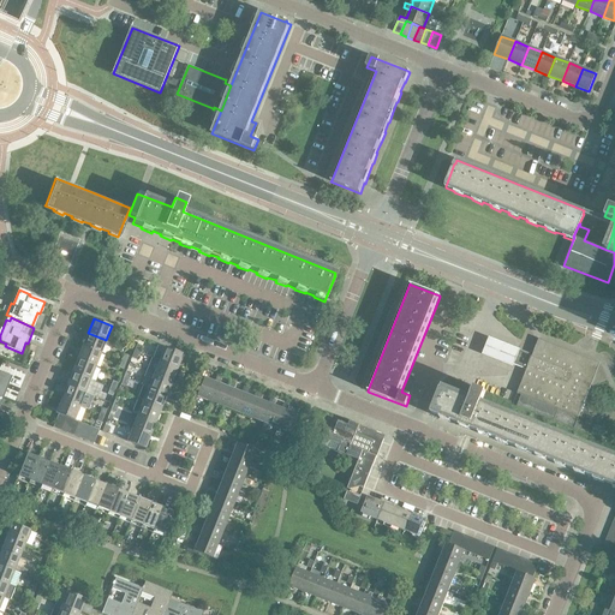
[(101,353),(106,340),(88,333),(83,346),(101,353)]
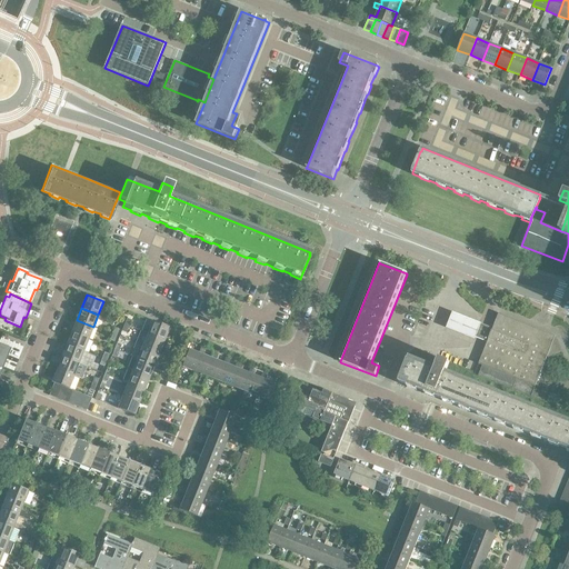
[(481,322),(452,310),(446,327),(475,338),(481,322)]
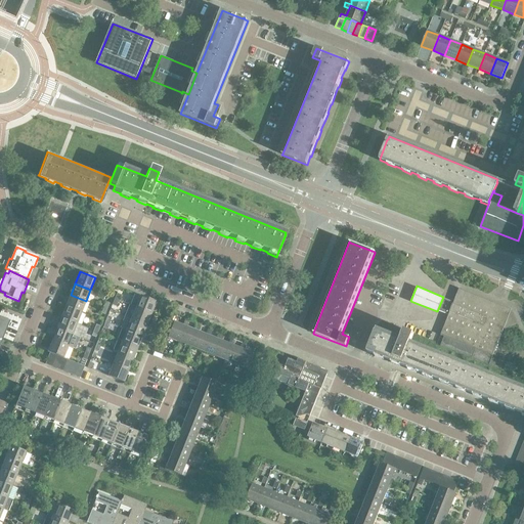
[(449,312),(440,336),(444,337),(440,346),(471,358),(489,365),(504,372),(505,367),(499,339),(511,309),(499,305),(459,289),(453,302),(442,298),(438,308),(449,312)]
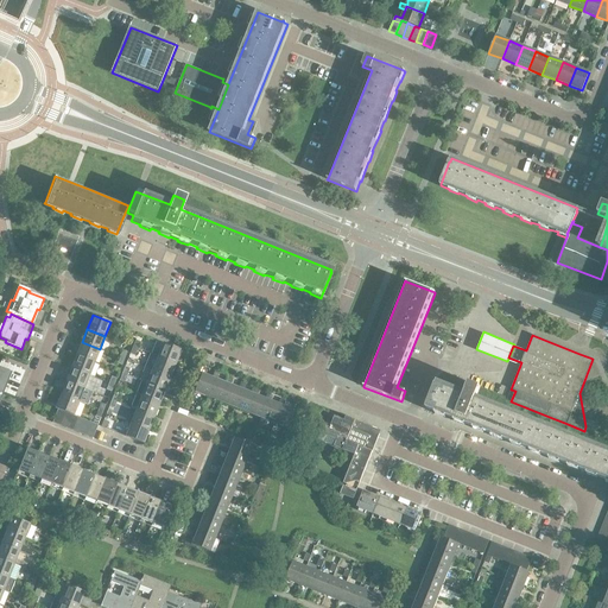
[(176,363),(181,350),(157,341),(152,354),(158,356),(176,363)]
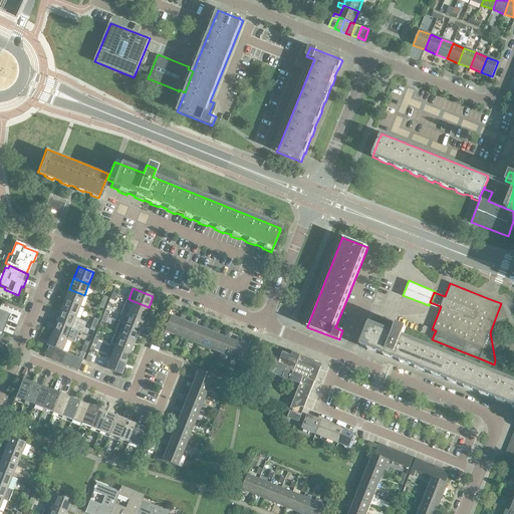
[(79,306),(84,295),(69,289),(64,300),(79,306)]
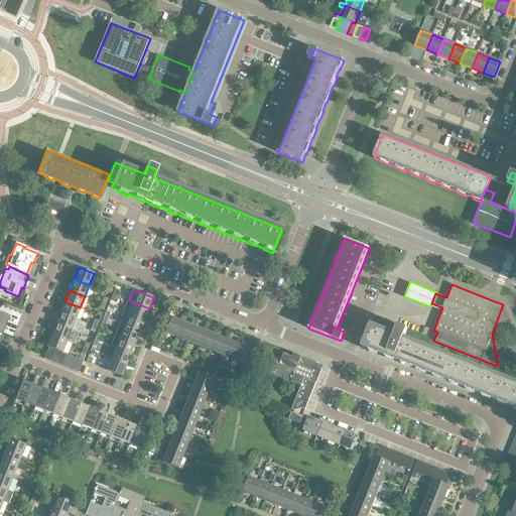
[(76,318),(80,307),(65,301),(60,312),(76,318)]
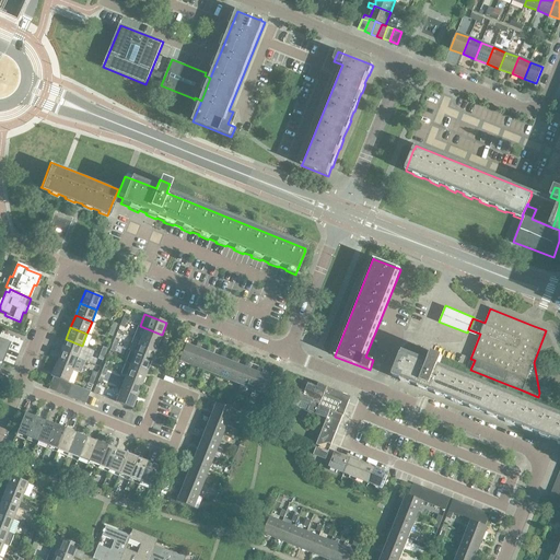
[(156,347),(162,335),(146,328),(140,340),(156,347)]
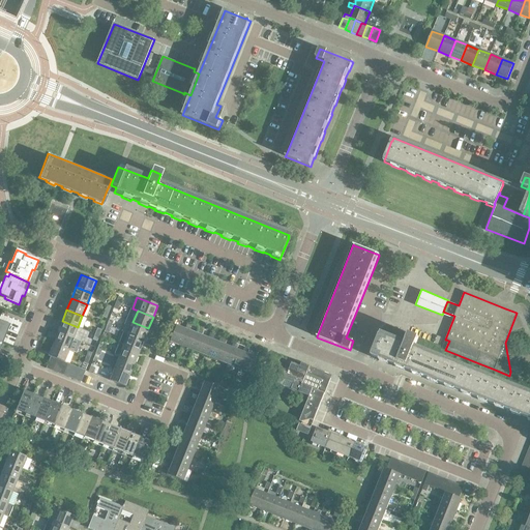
[(181,347),(187,330),(184,329),(177,327),(179,321),(175,320),(173,325),(175,326),(169,342),(181,347)]
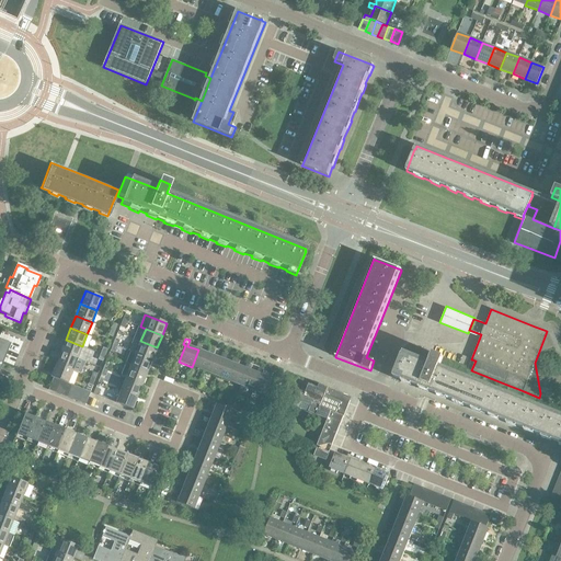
[(0,368),(10,344),(0,340),(0,368)]
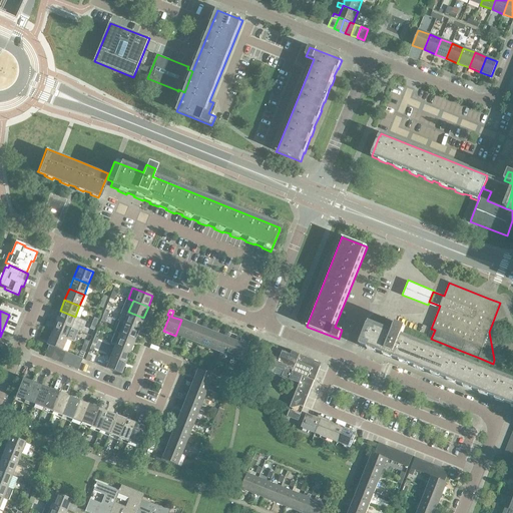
[(70,329),(75,317),(60,311),(55,323),(70,329)]
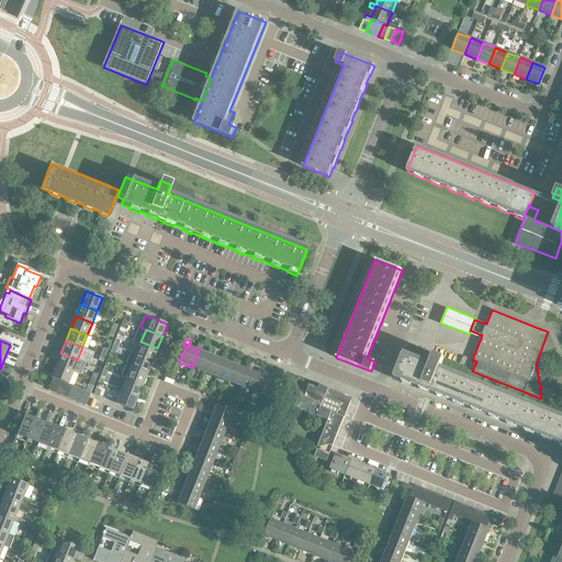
[(153,360),(157,348),(141,341),(136,353),(153,360)]
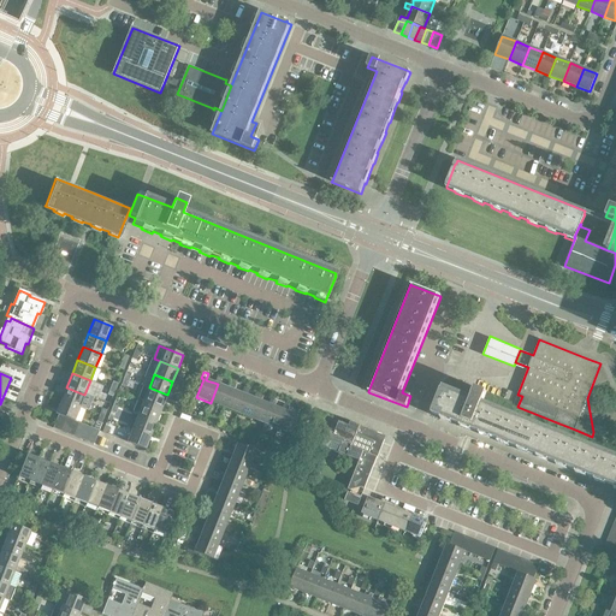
[(224,408),(231,390),(227,389),(219,385),(221,379),(217,377),(214,383),(218,384),(211,403),(224,408)]
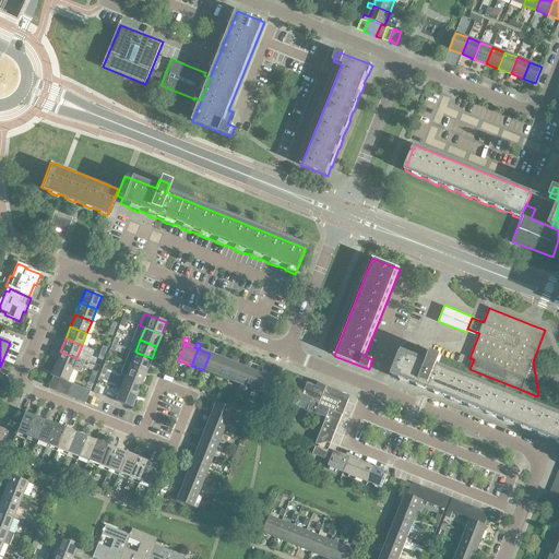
[(222,358),(219,357),(212,355),(214,348),(209,346),(206,353),(210,354),(203,370),(215,375),(222,358)]
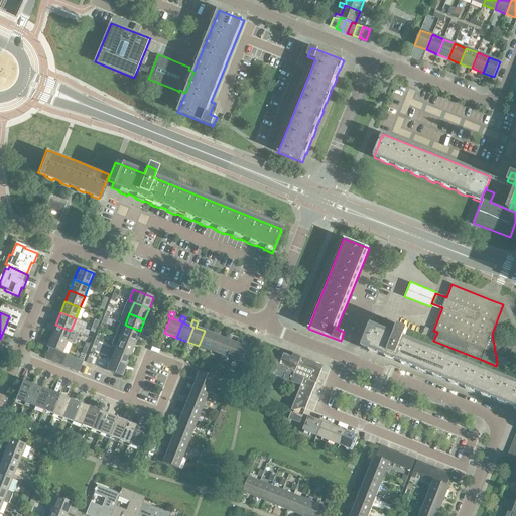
[(135,343),(140,331),(125,325),(120,323),(116,335),(135,343)]
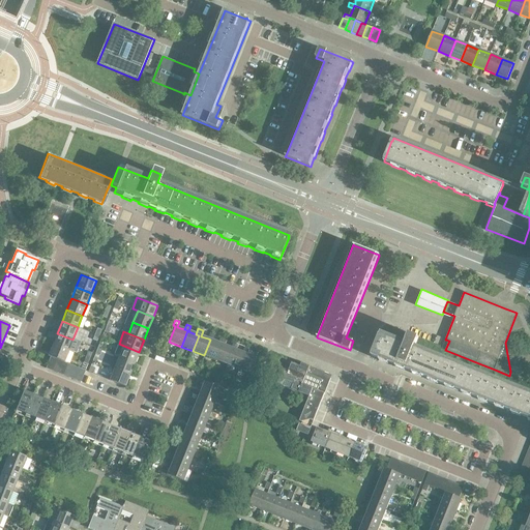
[(529,391),(463,364),(414,346),(418,337),(409,333),(406,341),(405,343),(381,332),(380,335),(380,334),(372,354),(372,356),(380,359),(379,360),(388,364),(388,362),(396,365),(395,367),(405,371),(406,370),(413,373),(412,374),(421,378),(422,377),(430,379),(429,380),(438,384),(439,383),(445,386),(445,387),(454,391),(455,389),(463,392),(462,393),(471,398),(471,396),(479,400),(478,401),(488,404),(489,403),(496,406),(495,407),(504,411),(505,410),(512,412),(511,413),(521,417),(522,416),(526,417),(529,418),(529,419),(529,420),(529,391)]
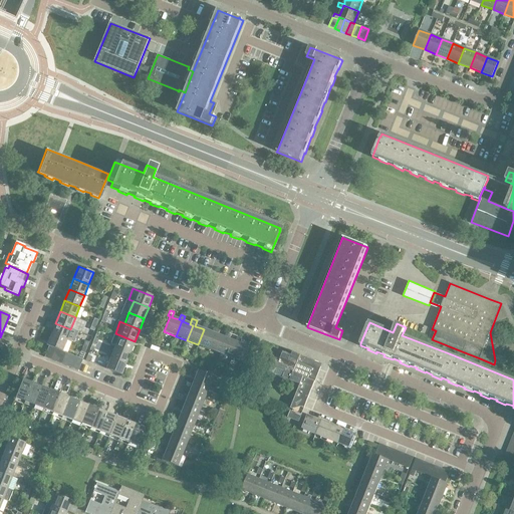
[(66,340),(70,329),(55,323),(51,334),(66,340)]
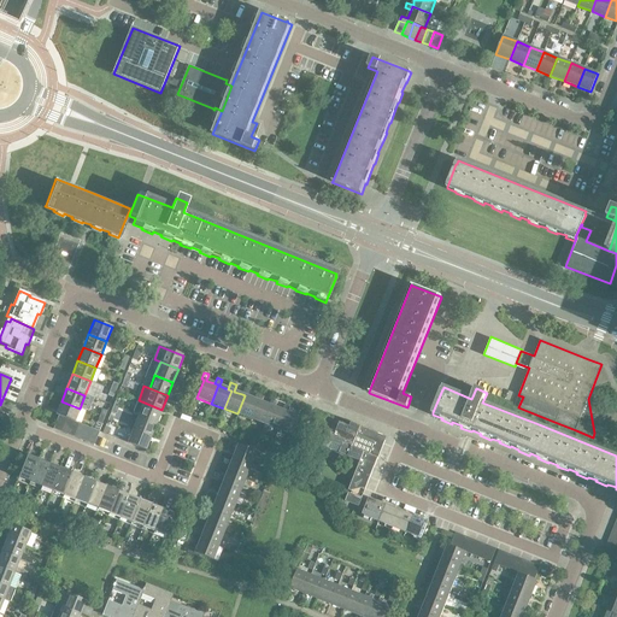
[(258,401),(256,400),(247,397),(250,391),(245,388),(242,394),(245,395),(238,413),(251,419),(258,401)]
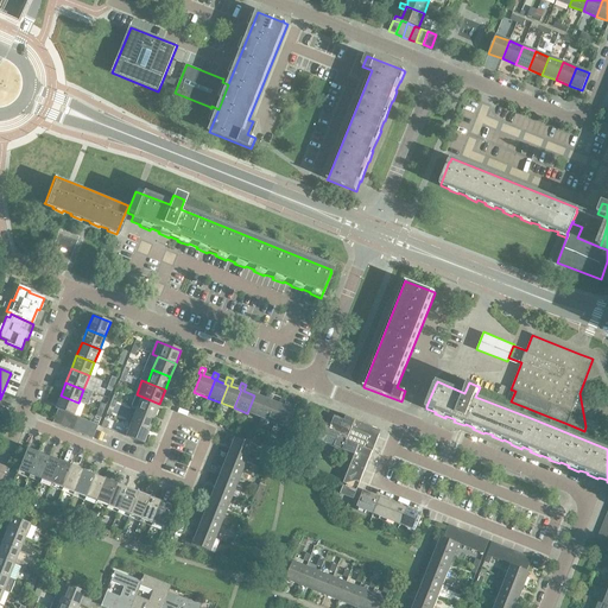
[(267,400),(265,399),(257,397),(259,390),(254,387),(252,394),(254,396),(247,413),(260,418),(267,400)]
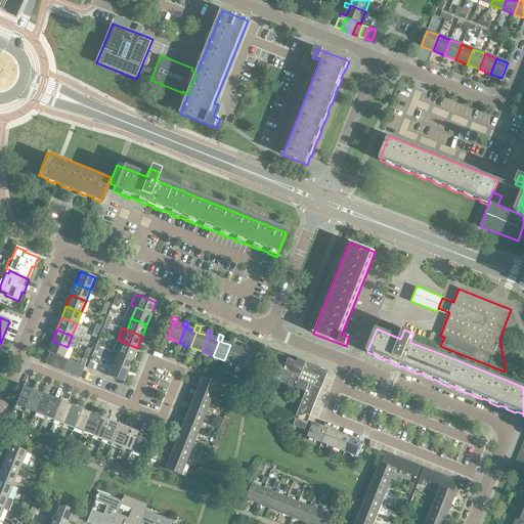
[(242,350),(239,349),(232,346),(234,341),(230,339),(228,344),(230,345),(224,360),(235,365),(242,350)]
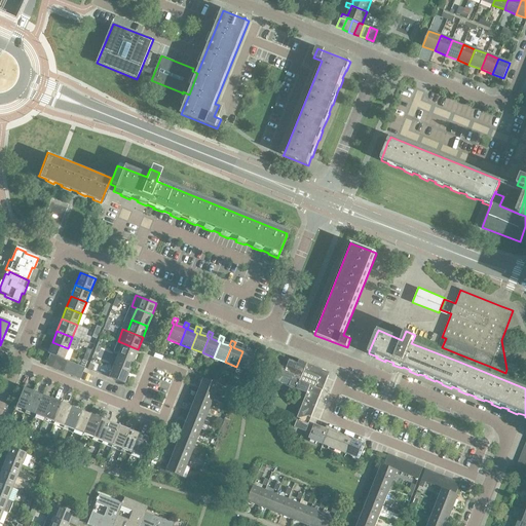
[(134,361),(138,349),(118,341),(113,352),(118,354),(134,361)]
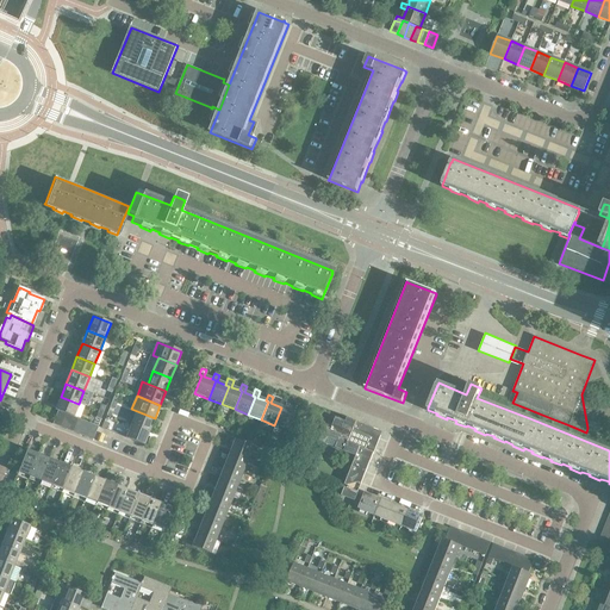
[(74,417),(79,404),(61,397),(55,410),(58,411),(64,414),(70,416),(74,417)]
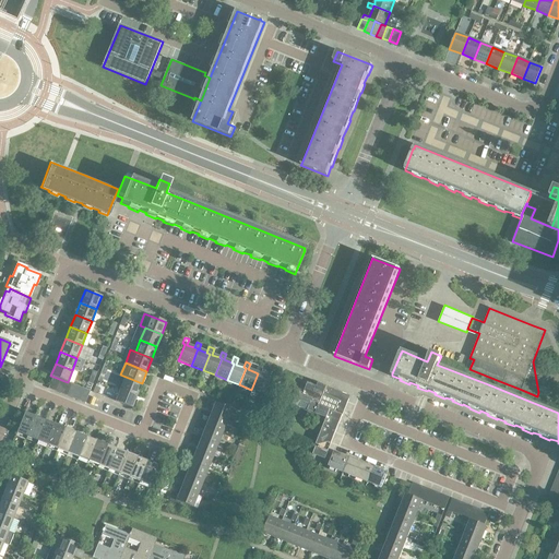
[(258,366),(256,372),(258,373),(251,390),(264,394),(271,378),(260,373),(262,368),(258,366)]
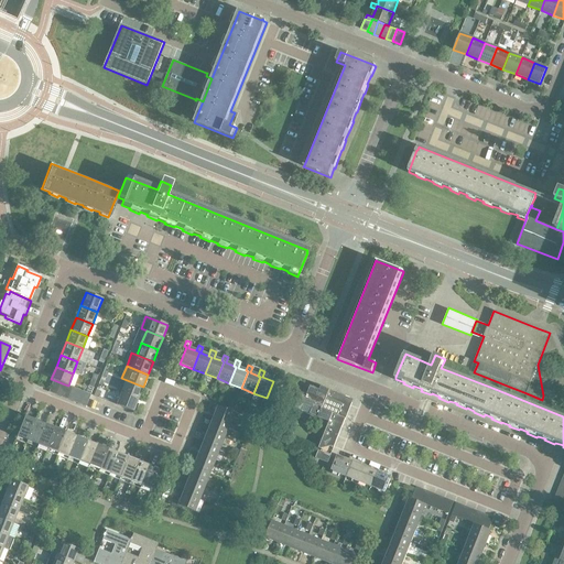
[(54,394),(60,382),(54,380),(49,392),(54,394)]
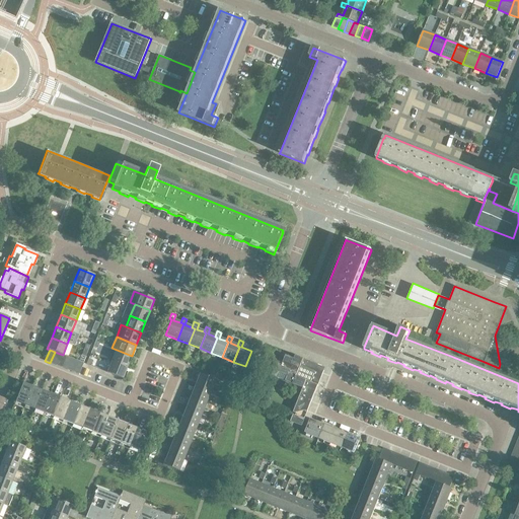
[(127,367),(132,356),(117,350),(112,361),(127,367)]
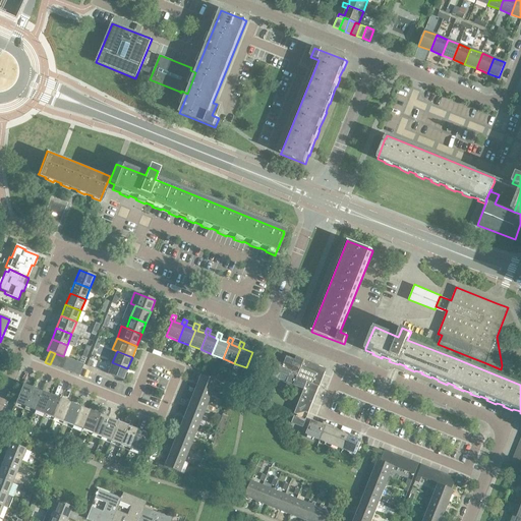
[(56,366),(60,355),(55,353),(50,364),(56,366)]
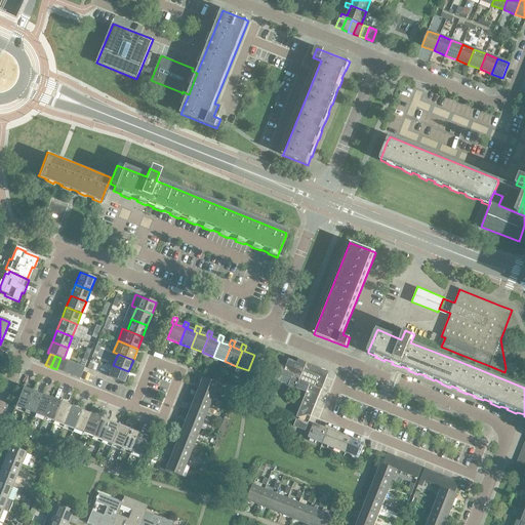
[(67,360),(64,359),(61,358),(56,369),(63,371),(67,360)]
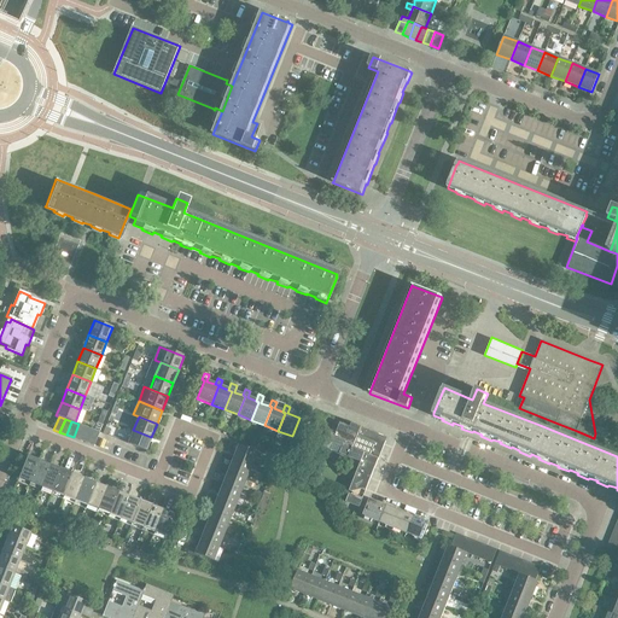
[(81,441),(86,427),(79,424),(74,437),(81,441)]
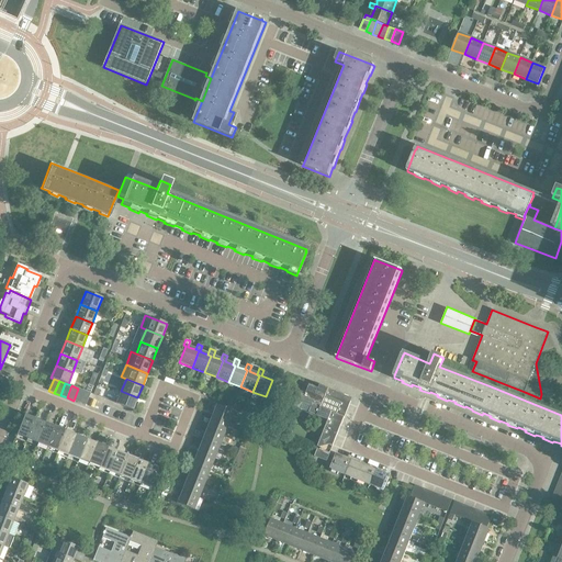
[(319,447),(319,449),(329,453),(333,446),(350,402),(347,400),(348,396),(319,385),(318,389),(310,385),(306,393),(301,392),(294,406),(301,409),(327,420),(317,446),(319,447)]
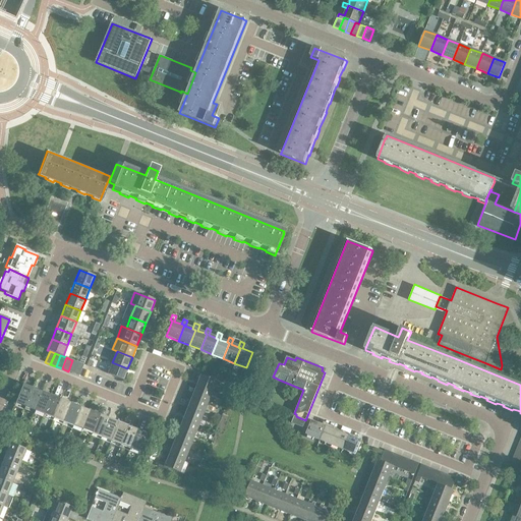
[(73,373),(77,362),(72,360),(68,371),(73,373)]
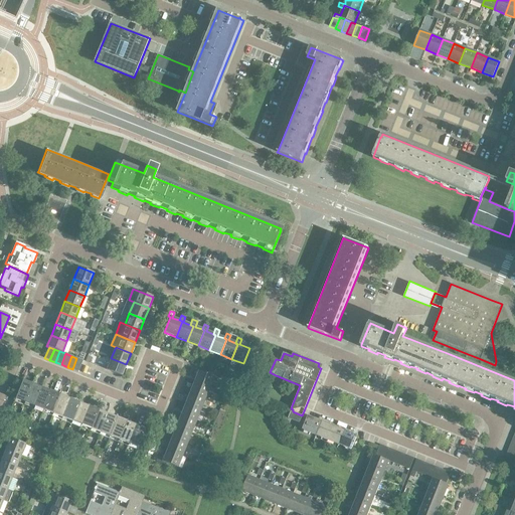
[(82,360),(76,358),(72,369),(78,371),(82,360)]
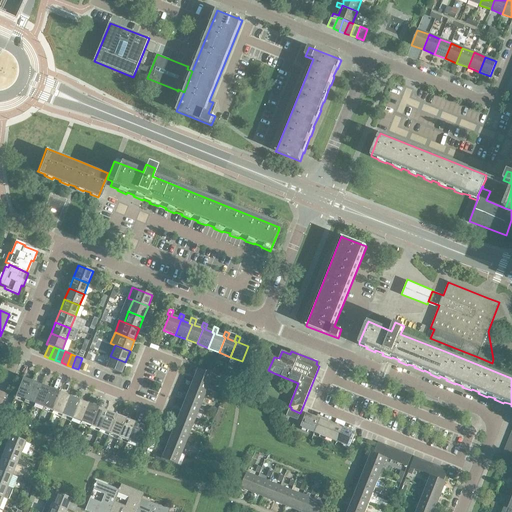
[(125,362),(110,356),(106,367),(121,373),(125,362)]
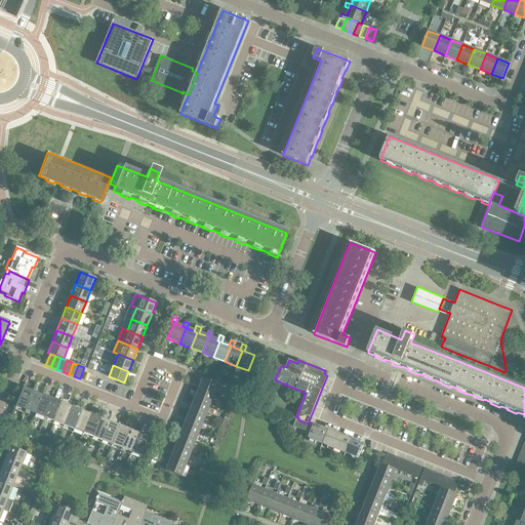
[(191,391),(196,393),(197,390),(212,397),(217,385),(202,378),(198,388),(192,386),(191,391)]
